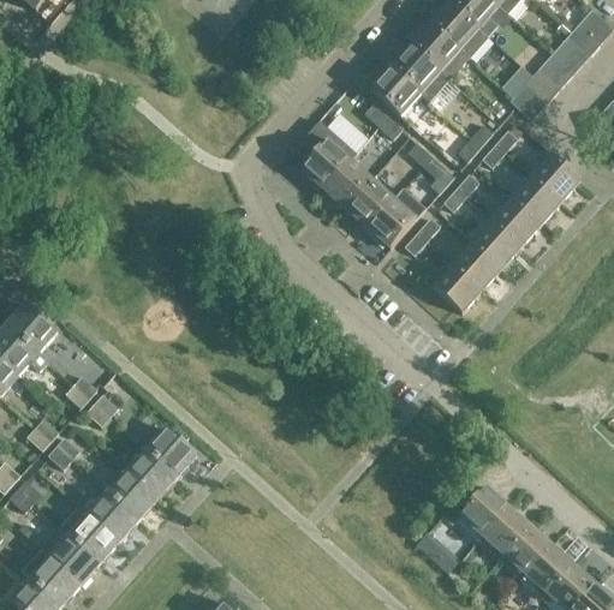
[(449,0),(430,23),(469,58),(488,35),(449,0)]
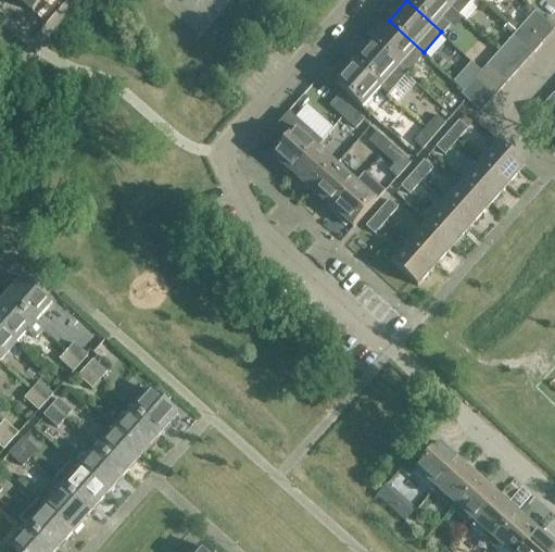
[(459,12),(445,0),(406,0),(441,32),(459,12)]
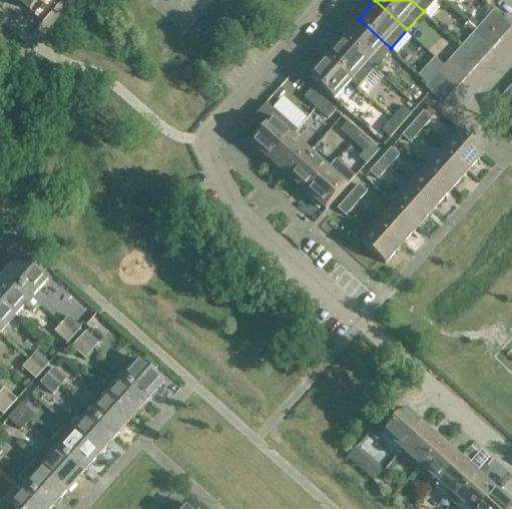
[(411,0),(424,11),(434,0),(411,0)]
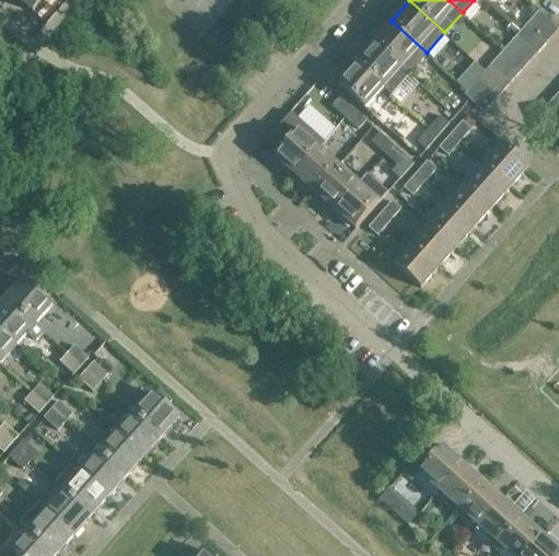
[(558,25),(537,6),(527,16),(549,36),(558,25)]
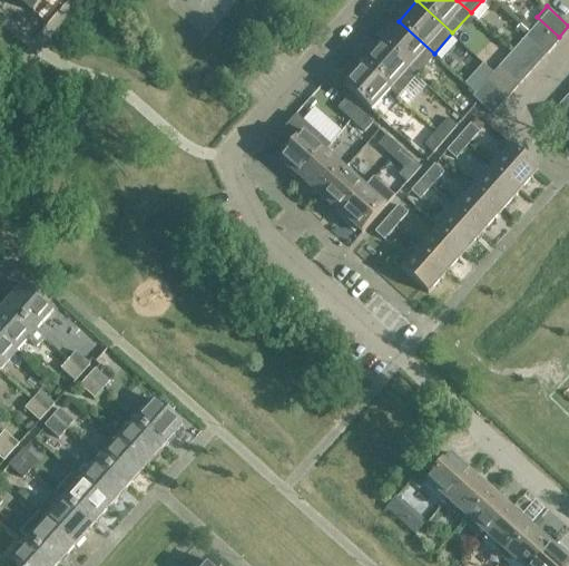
[(559,37),(537,17),(530,25),(522,18),(516,25),(523,32),(525,31),(546,51),(559,37)]
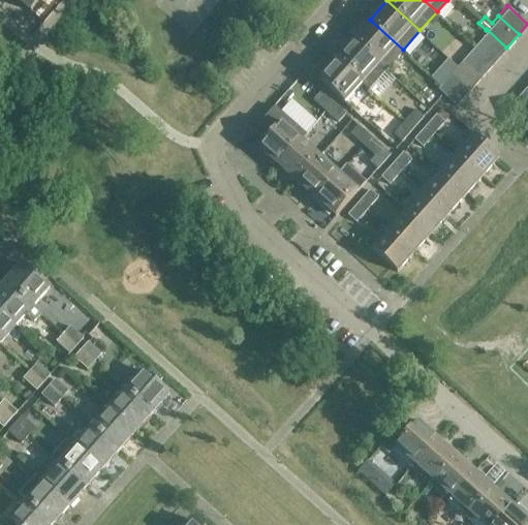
[(395,41),(370,20),(352,38),(386,68),(403,50),(395,41)]
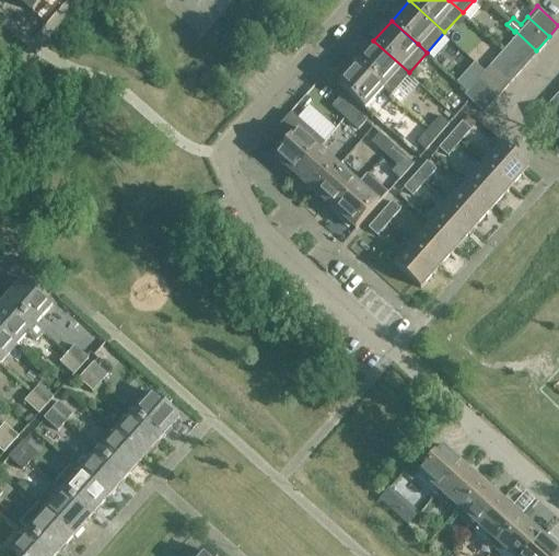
[(515,31),(514,32),(502,46),(523,65),(536,50),(515,31)]
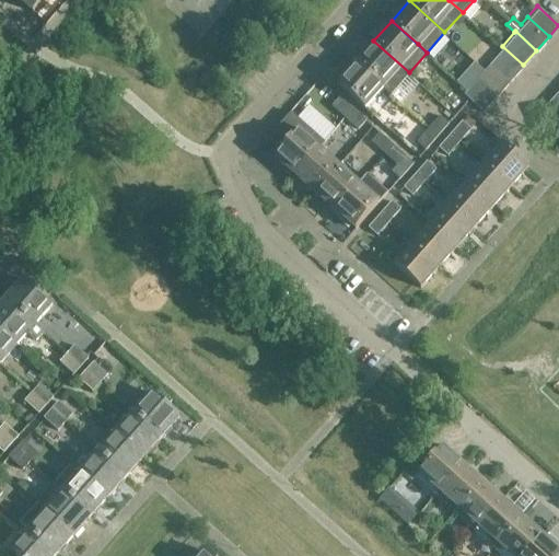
[(409,72),(373,41),(356,60),(391,92),(409,72)]
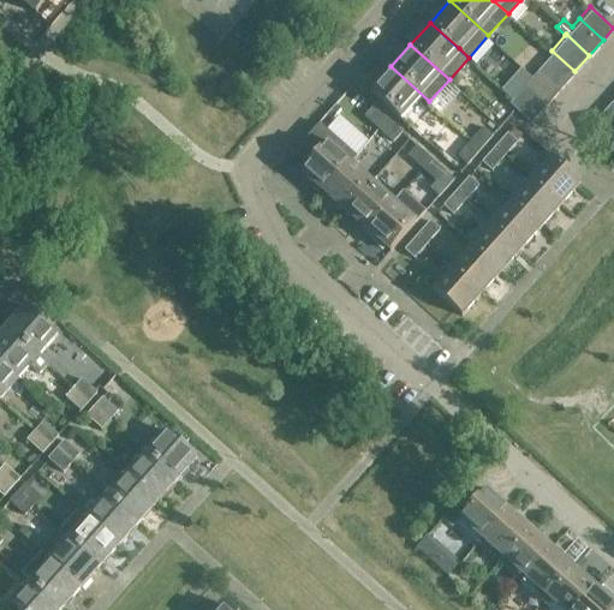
[(574,71),(552,51),(537,66),(560,88),(574,71)]
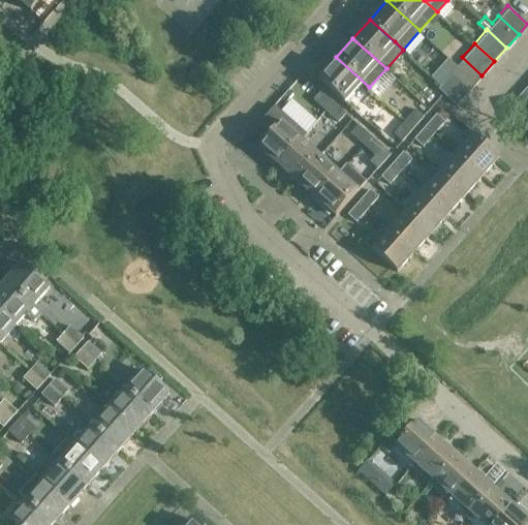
[(369,87),(336,57),(318,76),(351,105),(360,96),(351,90),(361,80),(369,88),(369,87)]
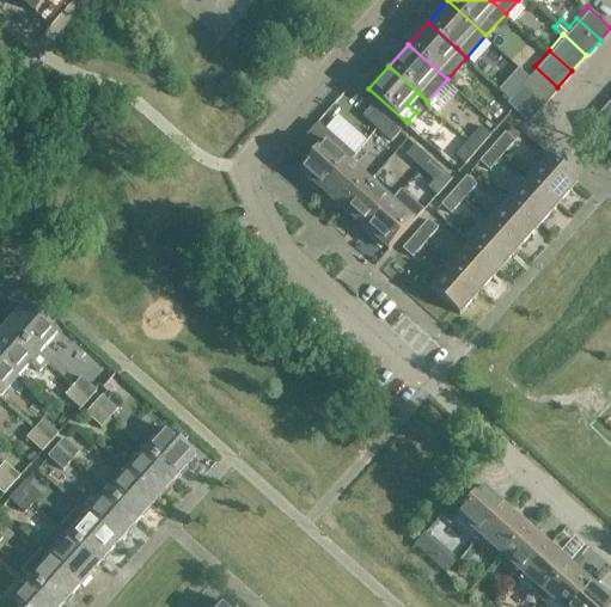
[(557,87),(535,66),(519,83),(543,104),(557,87)]
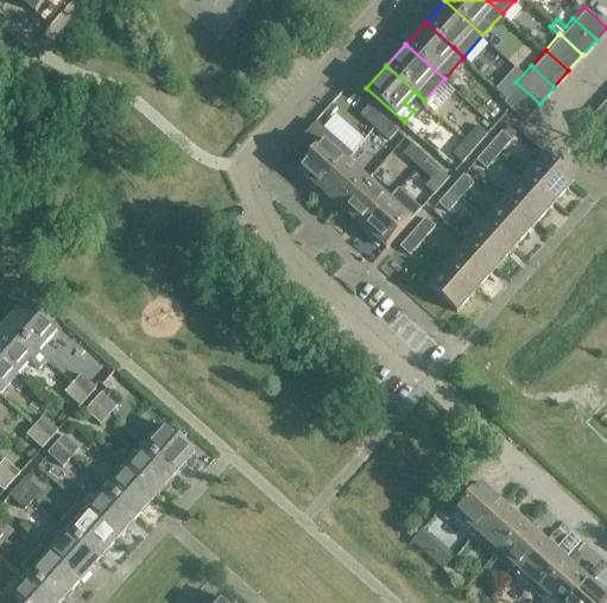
[(539,103),(516,82),(501,99),(525,119),(539,103)]
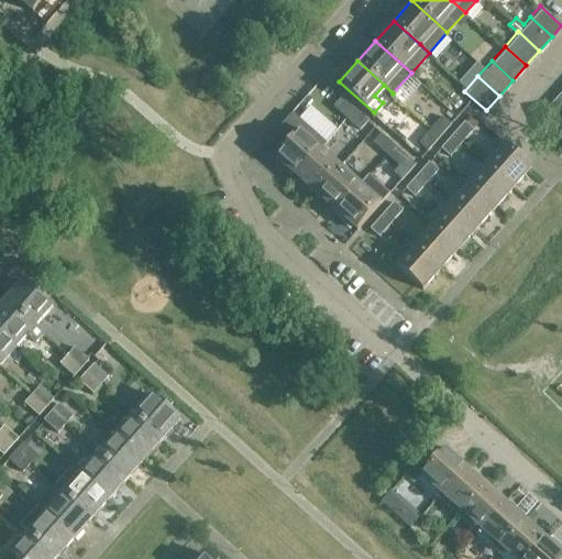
[(412,91),(405,101),(431,123),(440,113),(412,91)]
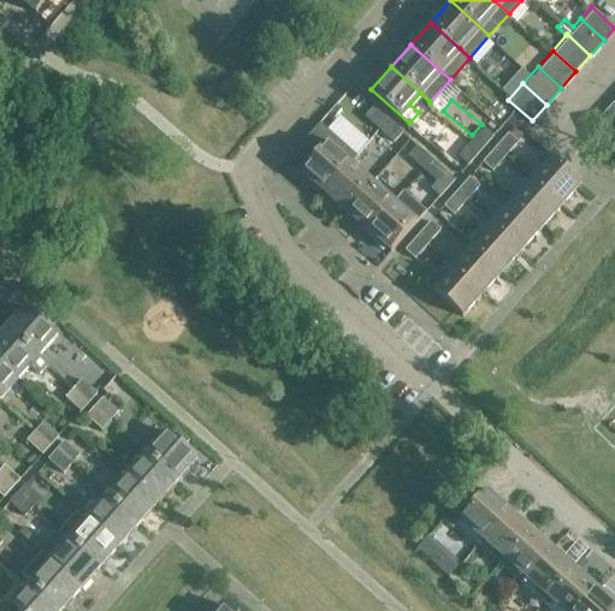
[(614,102),(611,100),(602,111),(614,123),(614,102)]
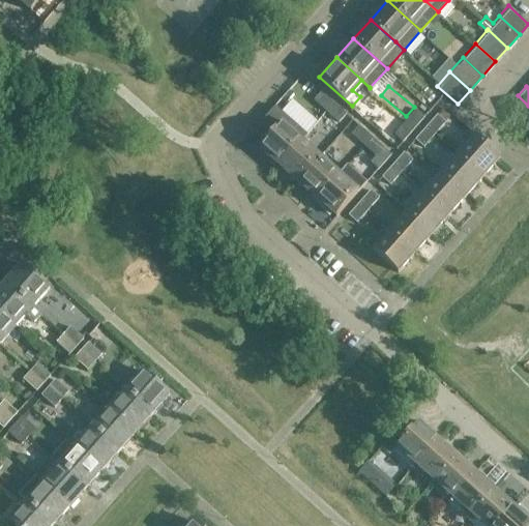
[(325,109),(332,100),(321,89),(313,97),(325,109)]
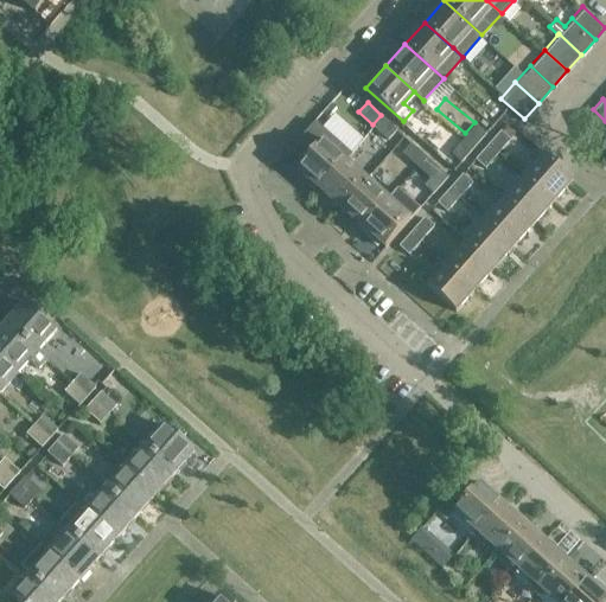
[(605,138),(605,121),(593,109),(584,120),(605,139),(605,138)]
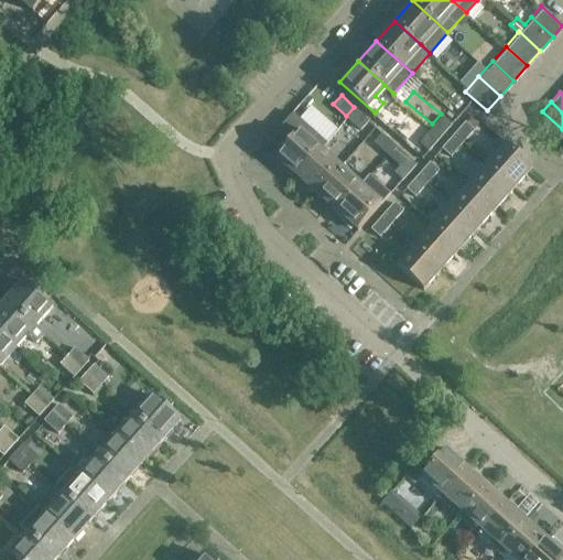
[(360,128),(368,119),(354,107),(346,116),(360,128)]
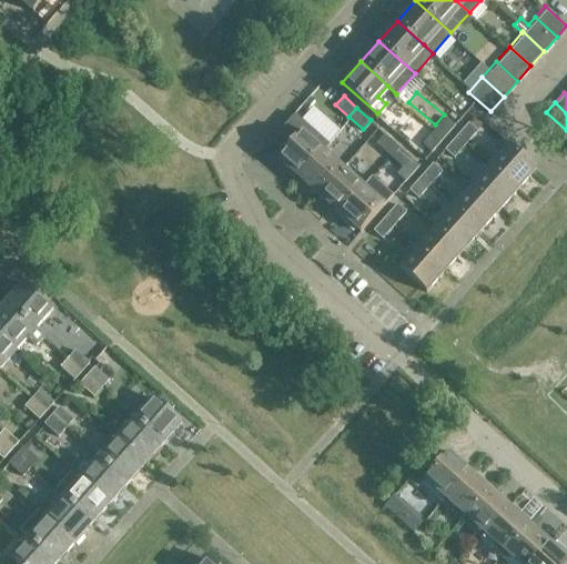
[(435,128),(444,136),(455,123),(446,114),(435,128)]
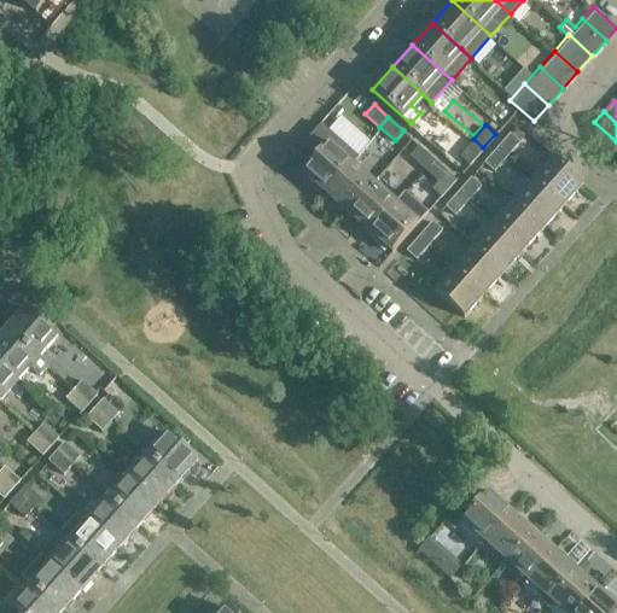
[(519,140),(518,139),(510,132),(498,145),(507,153),(519,140)]
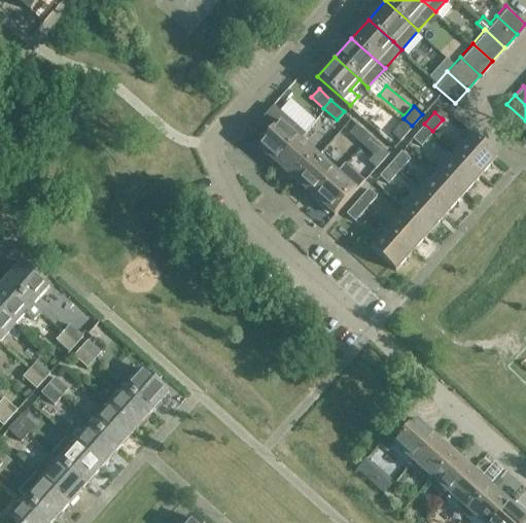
[(256,143),(276,161),(304,130),(295,123),(289,129),(279,118),(256,143)]
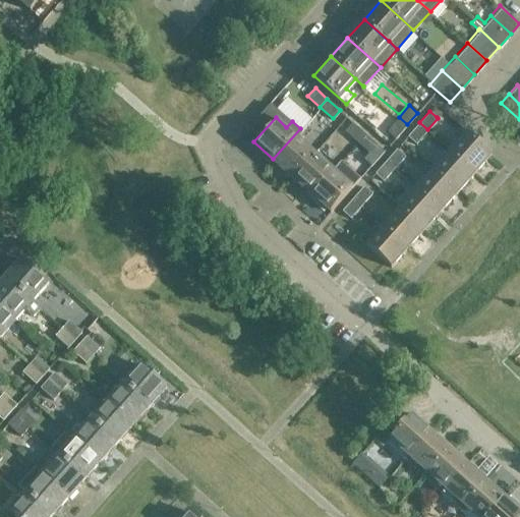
[(387,130),(396,137),(407,124),(399,117),(387,130)]
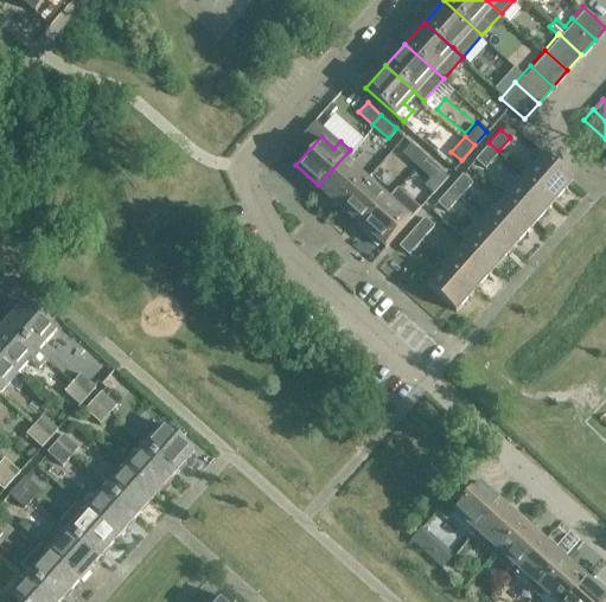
[(425,154),(410,141),(402,151),(415,164),(425,154)]
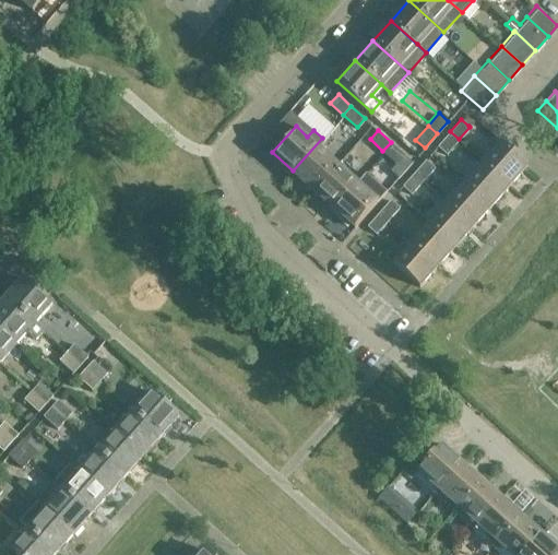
[(459,139),(450,131),(437,145),(447,153),(459,139)]
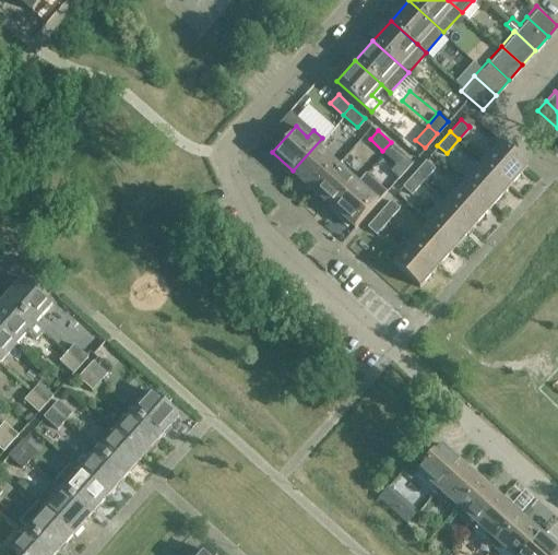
[(322,138),(293,170),(312,188),(336,163),(318,146),(323,140),(322,138)]
